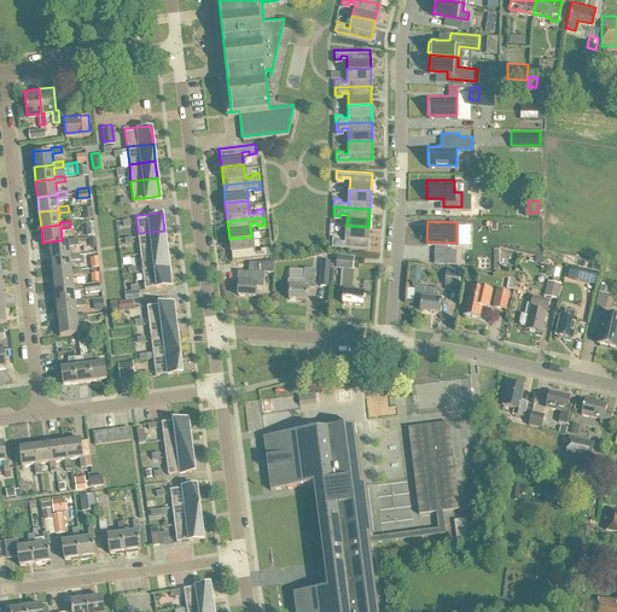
[(367,246),(368,227),(347,226),(345,239),(338,238),(338,235),(332,234),(331,244),(367,246)]
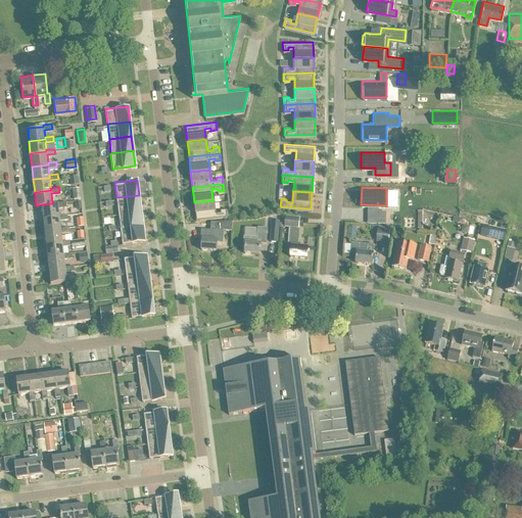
[(140,209),(139,195),(116,197),(119,213),(140,209)]
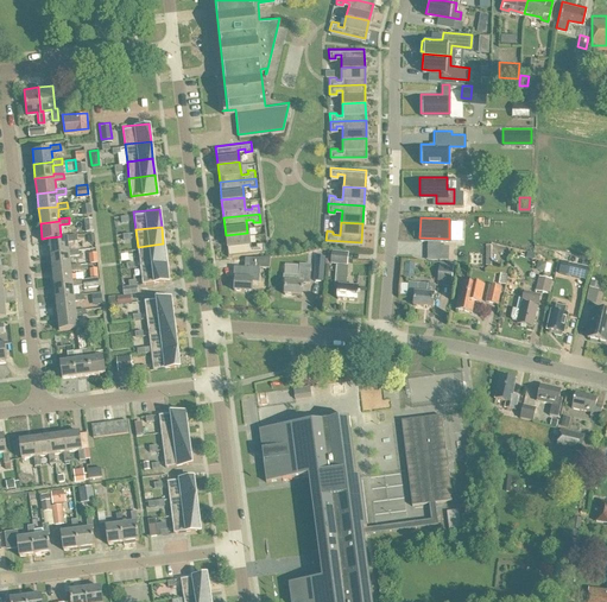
[(68,251),(68,247),(67,239),(76,238),(76,232),(65,233),(65,235),(61,235),(61,236),(48,238),(50,253),(68,251)]
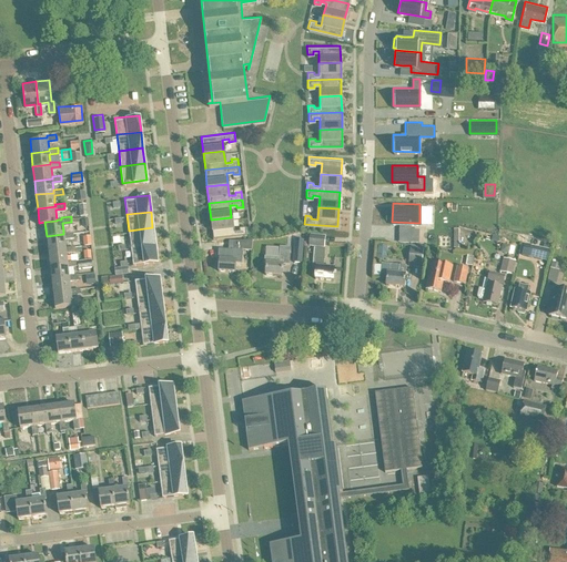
[(232,228),(231,217),(211,220),(212,236),(246,233),(245,224),(244,224),(239,225),(239,228),(232,228)]
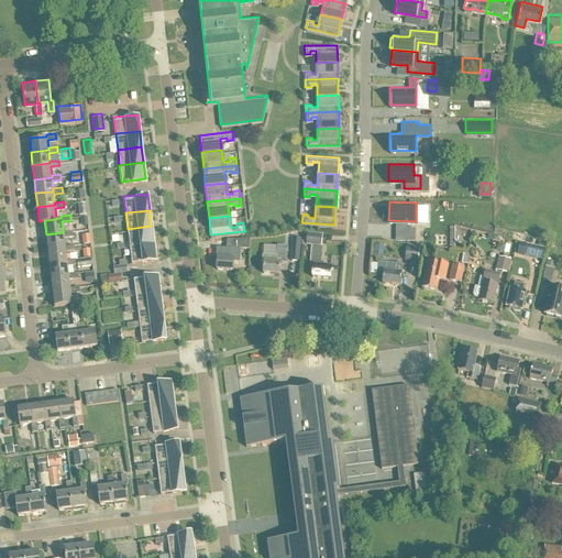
[(153,241),(151,226),(128,229),(129,244),(153,241)]
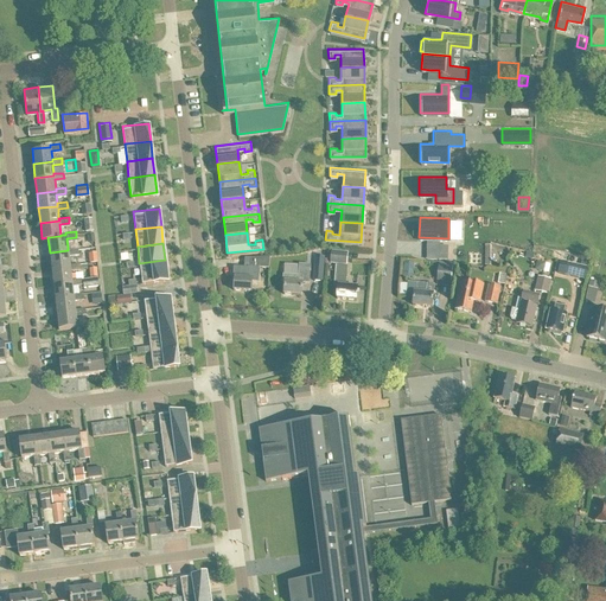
[(69,253),(78,251),(77,245),(68,247),(68,250),(50,253),(51,267),(70,264),(69,262),(69,253)]
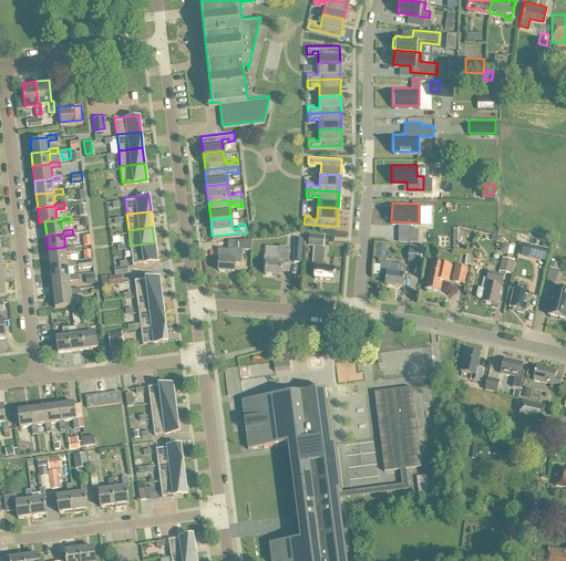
[(308,242),(323,243),(325,232),(309,230),(308,242)]
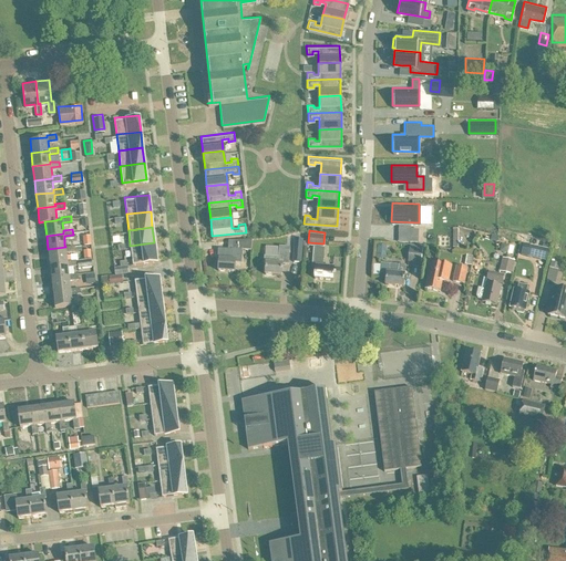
[(250,248),(251,237),(232,238),(229,256),(217,255),(216,267),(234,269),(235,257),(240,257),(240,248),(250,248)]
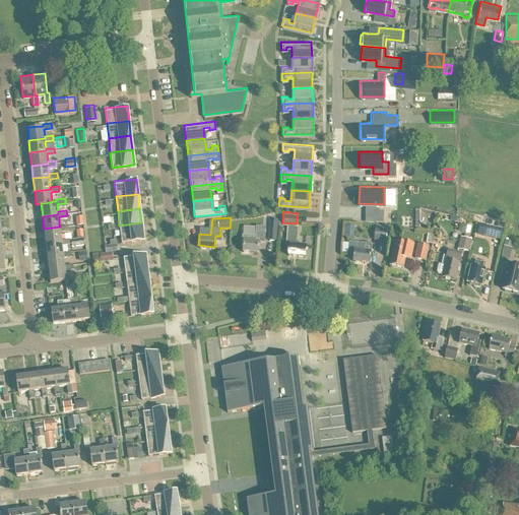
[(467,222),(459,220),(457,228),(465,230),(467,222)]
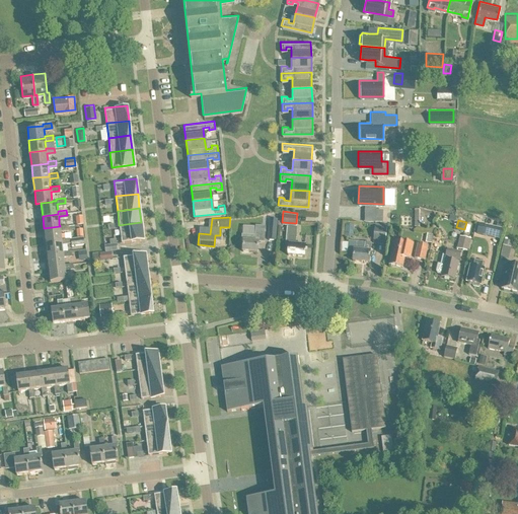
[(352,233),(353,222),(345,221),(344,232),(352,233)]
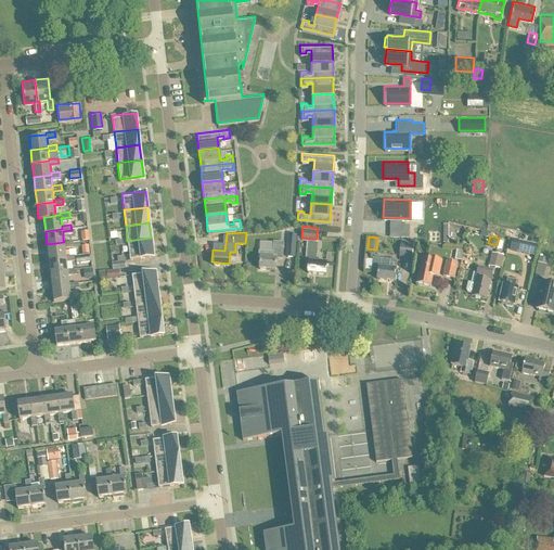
[(153,254),(151,238),(127,241),(129,257),(153,254)]
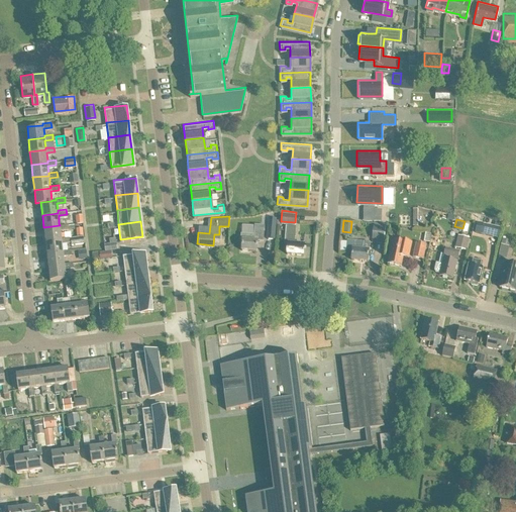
[(262,238),(263,222),(252,221),(252,231),(240,230),(239,236),(241,236),(240,247),(255,248),(256,238),(262,238)]
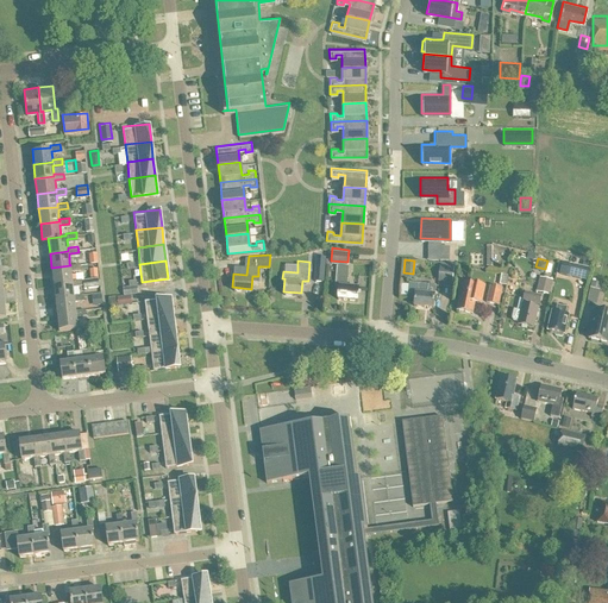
[(338,282),(337,282),(336,295),(356,297),(357,283),(345,283),(346,262),(336,261),(334,280),(338,280),(338,282)]
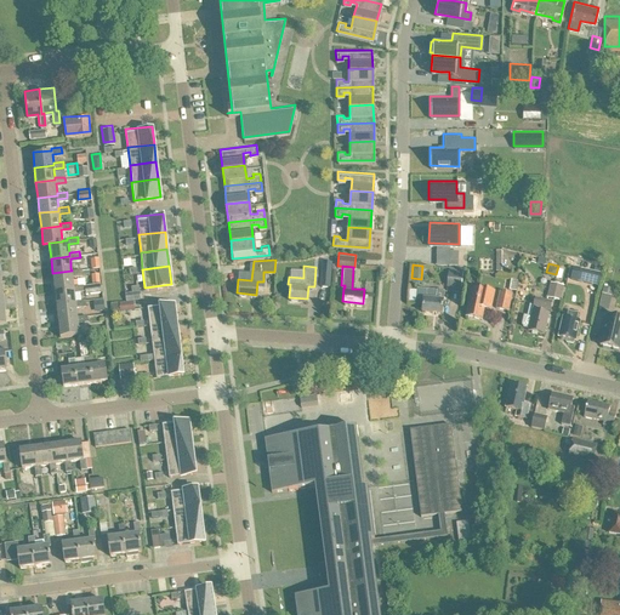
[(584,279),(591,280),(593,268),(586,266),(584,279)]
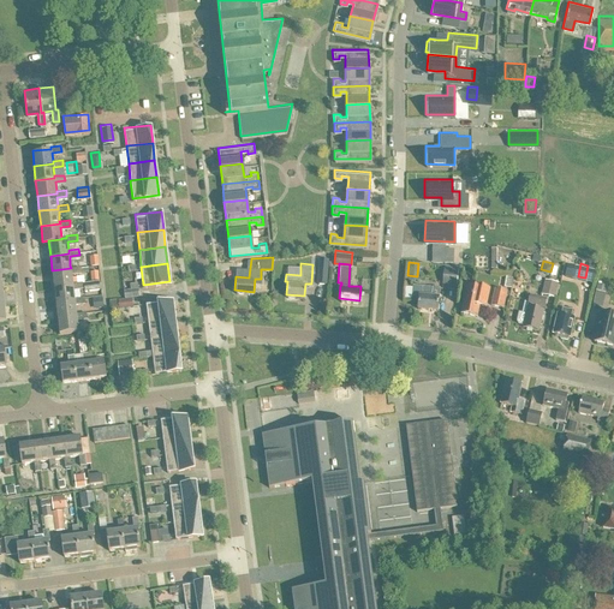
[(72,280),(71,272),(81,270),(79,264),(70,266),(71,268),(52,270),(53,285),(72,284),(72,280)]
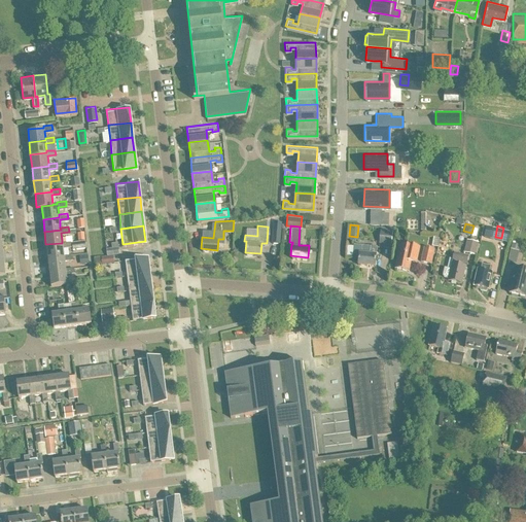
[(272,227),(271,240),(278,241),(279,228),(272,227)]
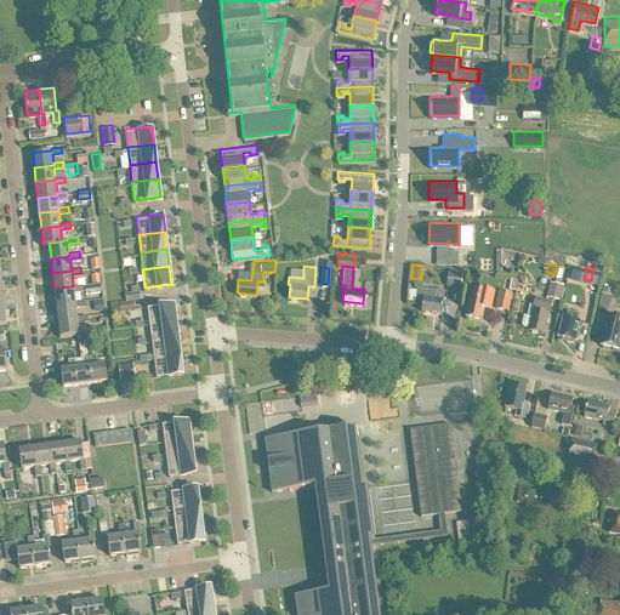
[(447,283),(461,284),(462,269),(448,268),(447,283)]
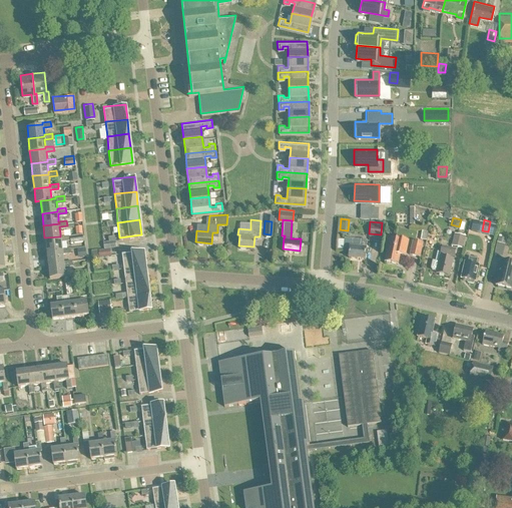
[(465,232),(454,230),(451,242),(462,245),(465,232)]
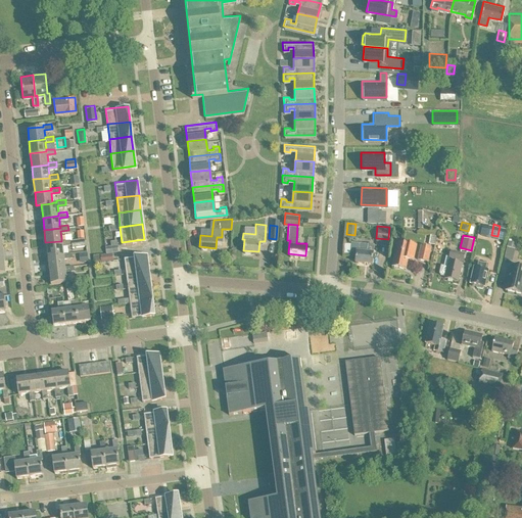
[(83,236),(69,238),(70,245),(84,243),(83,236)]
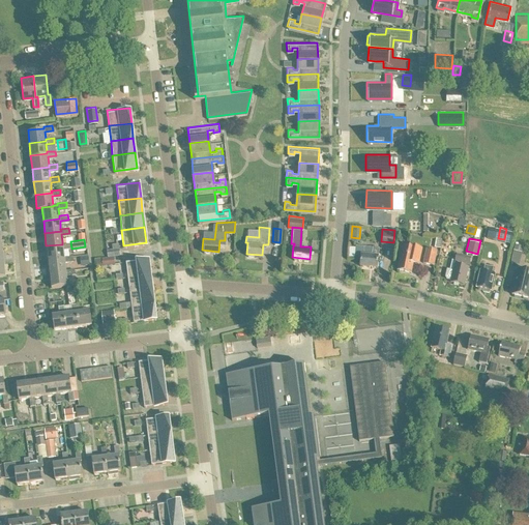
[(63,255),(62,246),(70,245),(70,240),(62,241),(62,244),(46,245),(48,259),(63,257),(63,255)]
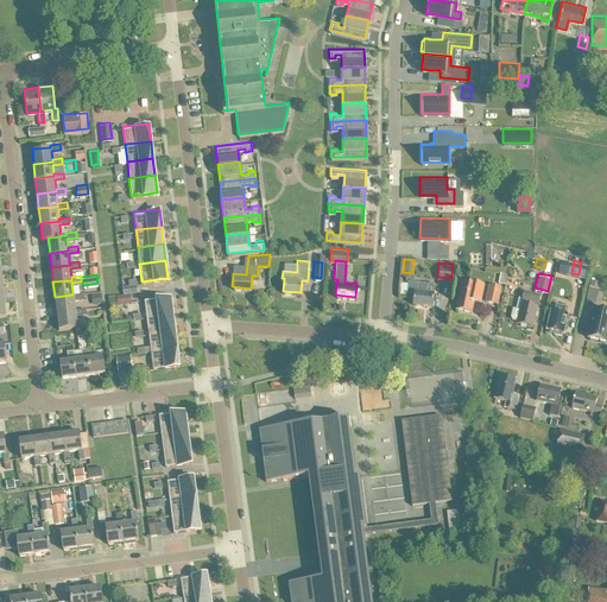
[(600,279),(589,277),(588,284),(598,286),(600,279)]
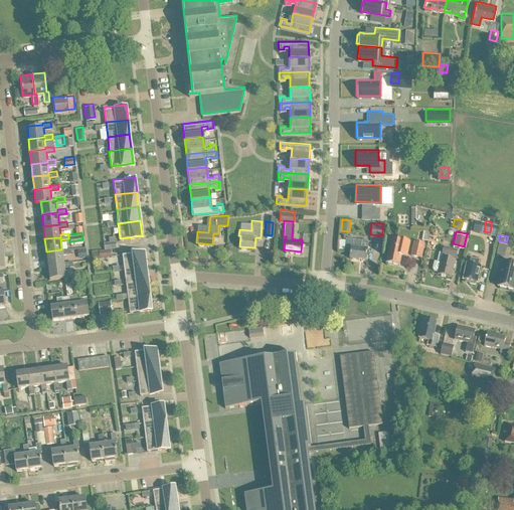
[(366,257),(367,245),(366,245),(366,237),(361,236),(360,245),(350,244),(349,256),(366,257)]
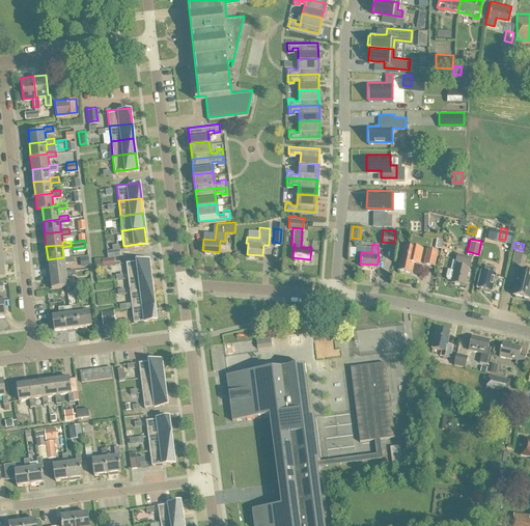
[(410,244),(409,245),(402,244),(401,250),(400,250),(396,268),(411,271),(413,261),(419,263),(422,247),(410,244)]
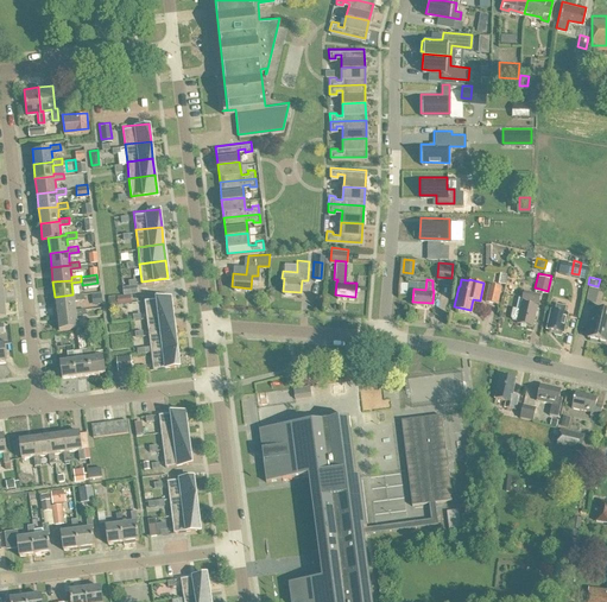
[(497,301),(500,284),(488,280),(485,297),(497,301)]
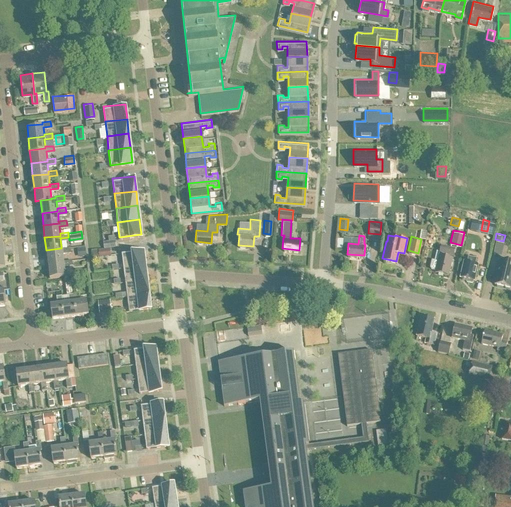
[(448,272),(452,255),(454,246),(440,243),(438,252),(439,252),(437,258),(431,256),(430,264),(431,266),(435,267),(434,269),(448,272)]
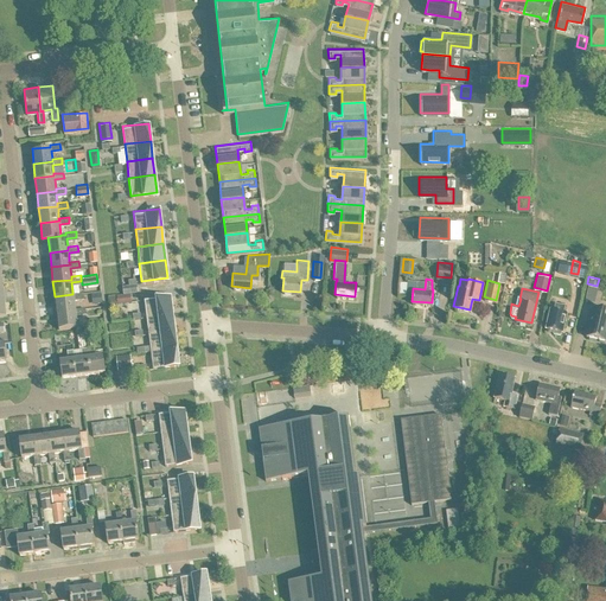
[(75,306),(74,298),(83,296),(82,291),(72,292),(72,294),(55,296),(56,311),(75,309),(75,306)]
